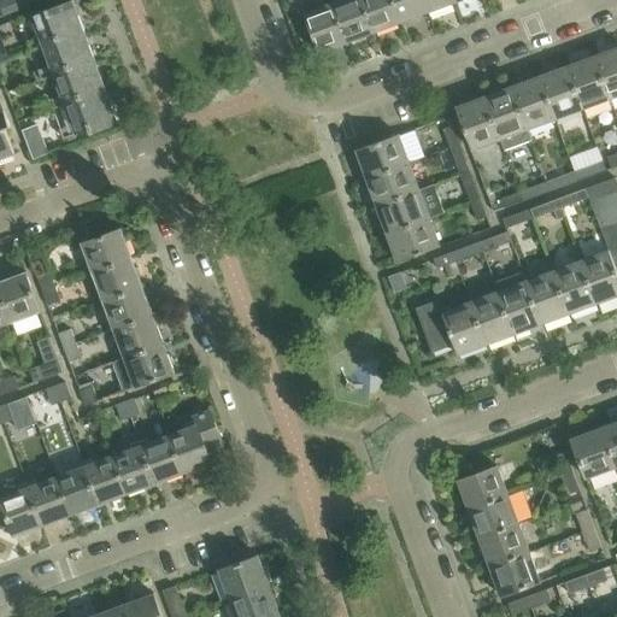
[(347,41),(374,31),(362,0),(339,0),(333,3),(347,41)]
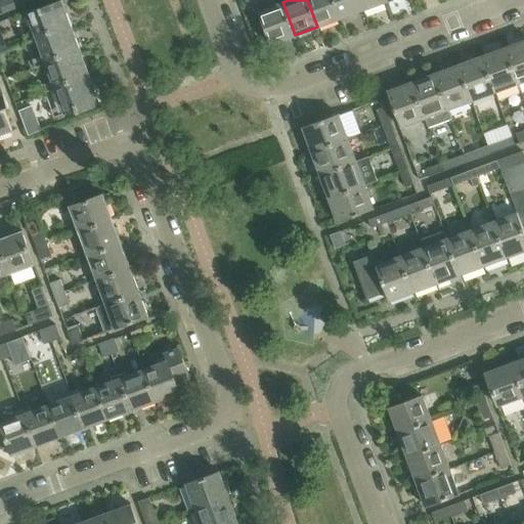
[(307,0),(317,27),(340,18),(333,0),(307,0)]
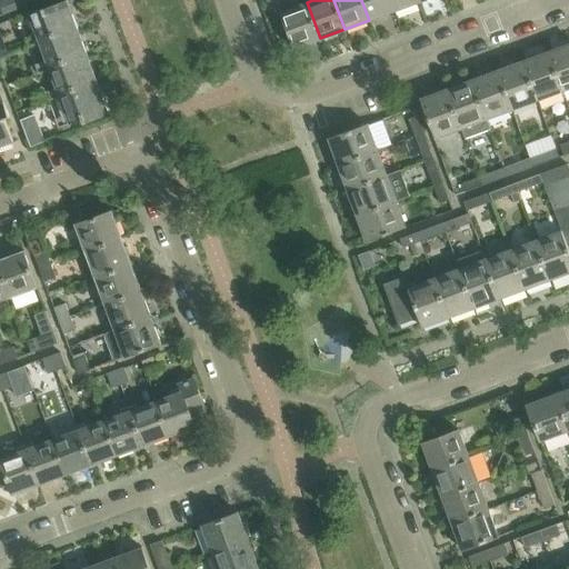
[(361,0),(369,20),(395,11),(390,0),(361,0)]
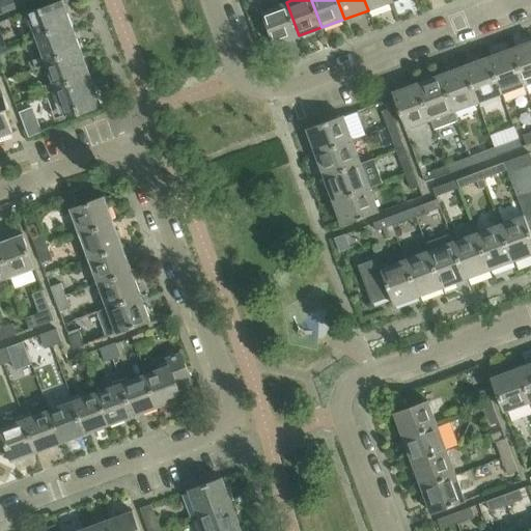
[(364,0),(368,10),(392,1),(391,0),(364,0)]
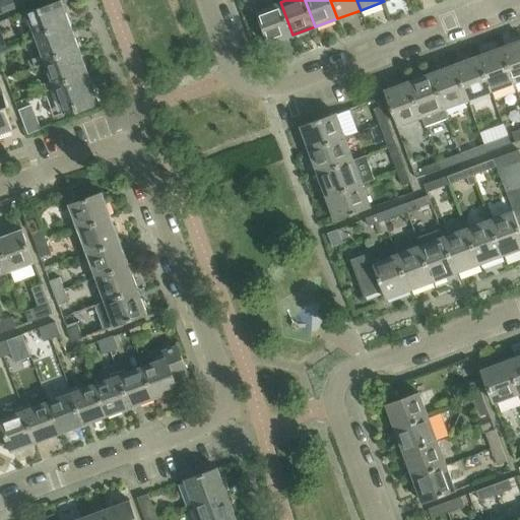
[(51,39),(73,30),(62,1),(27,13),(34,30),(24,35),(27,43),(37,39),(50,34),(51,39)]
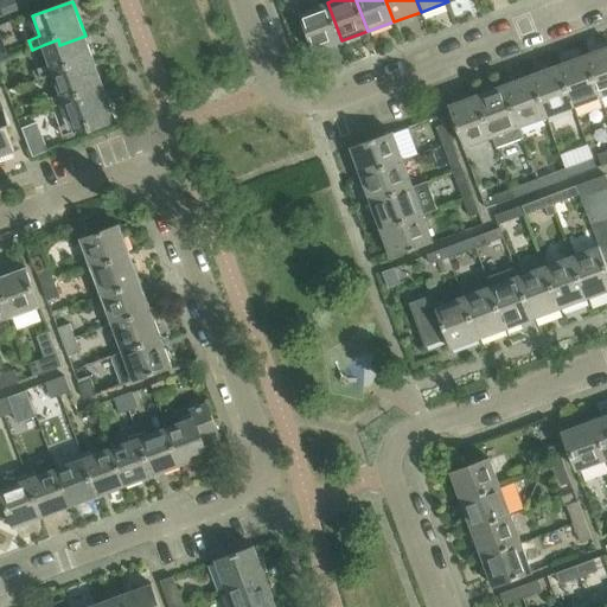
[(313,51),(342,40),(327,2),(300,13),(313,51)]
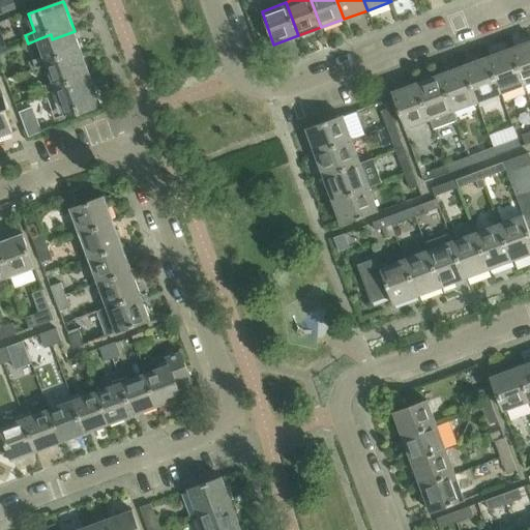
[(61,64),(84,56),(75,31),(52,39),(51,34),(37,39),(43,57),(34,61),(37,68),(47,65),(60,60),(61,64)]
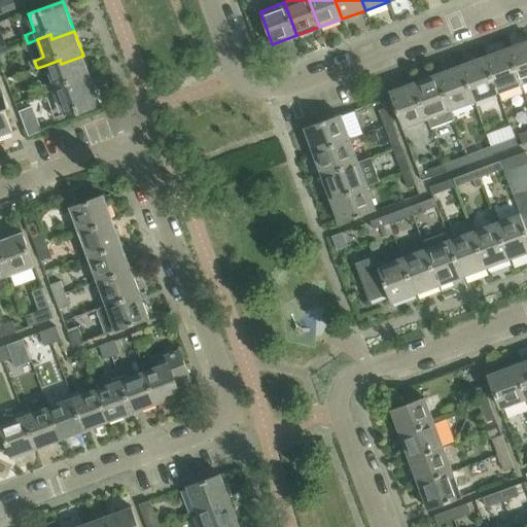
[(526,41),(508,48),(522,84),(526,81),(526,41)]
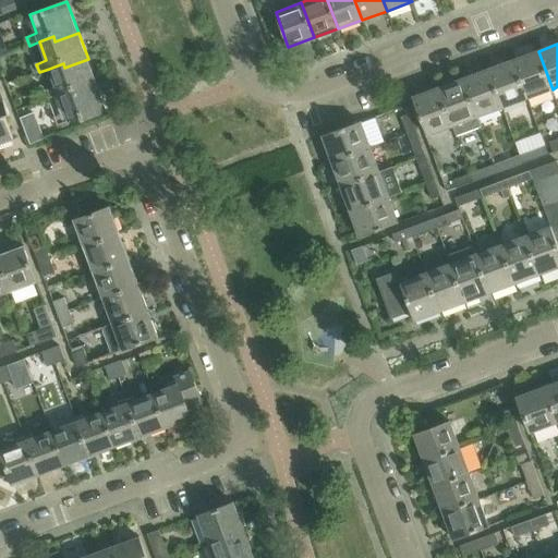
[(553,89),(538,51),(514,61),(528,98),(553,89)]
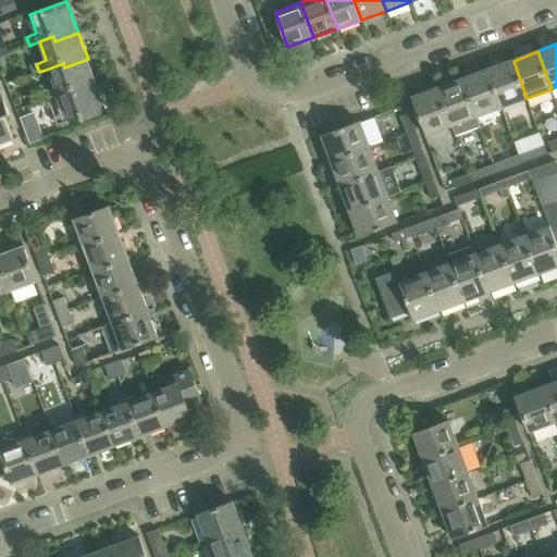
[(75,94),(98,85),(88,59),(64,67),(63,63),(49,69),(56,86),(46,90),(48,98),(59,95),(73,89),(75,94)]
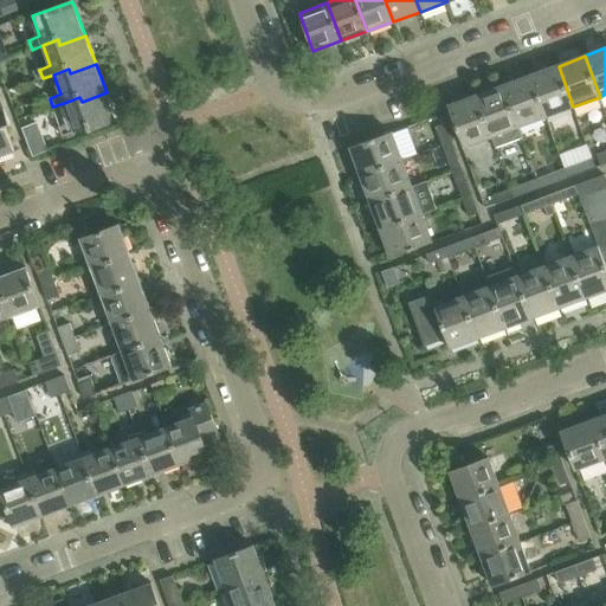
[(559,66),(532,76),(547,117),(573,107),(559,66)]
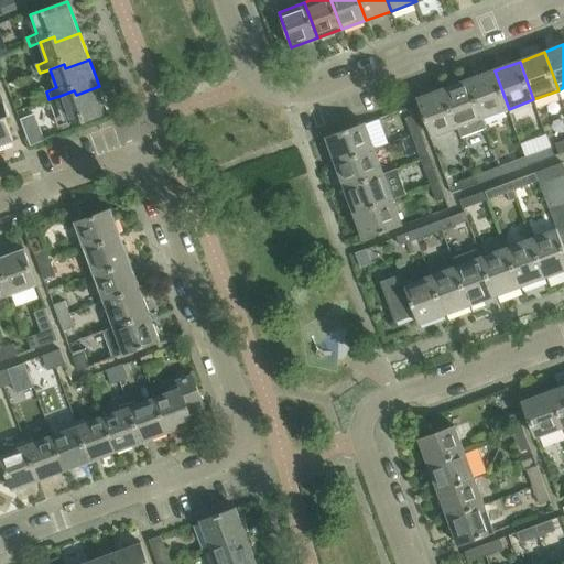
[(509,109),(495,71),(469,80),(483,118),(509,109)]
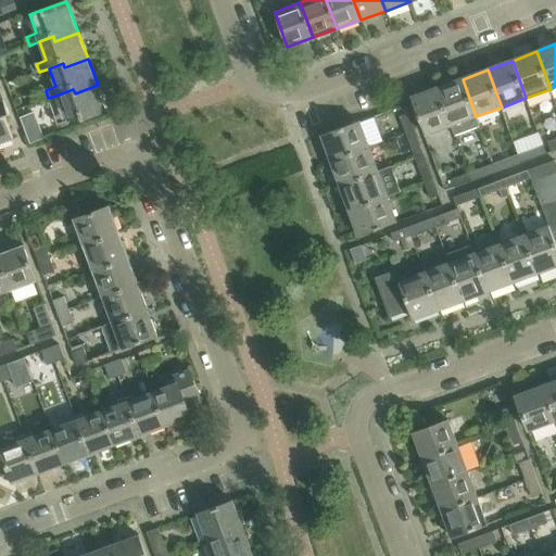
[(463,79),(438,88),(451,126),(455,136),(480,127),(476,116),(463,79)]
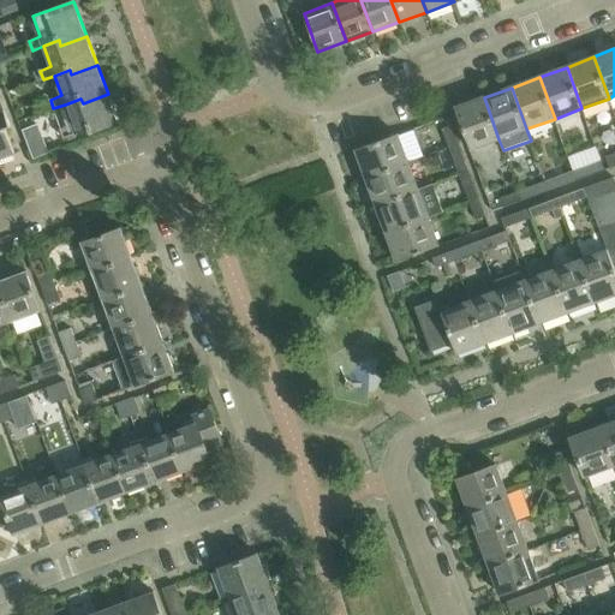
[(81,99),(65,105),(73,125),(61,130),(65,138),(95,127),(96,132),(119,124),(108,94),(83,103),(81,99)]
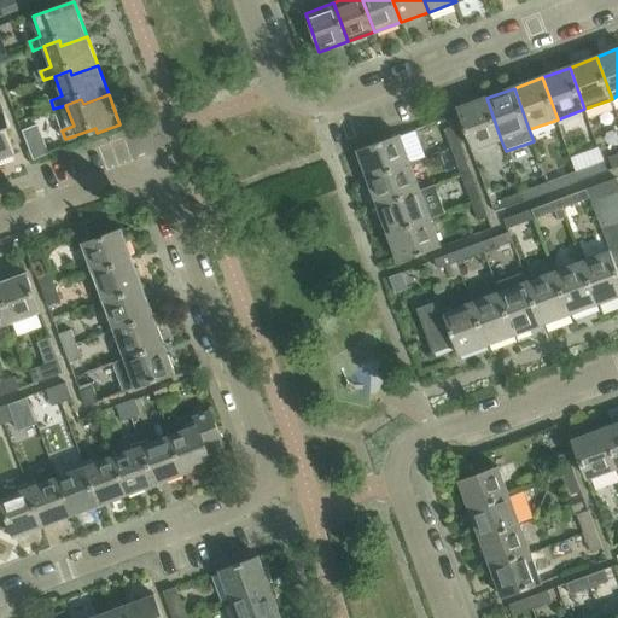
[(473,150),(501,140),(487,98),(459,109),(473,150)]
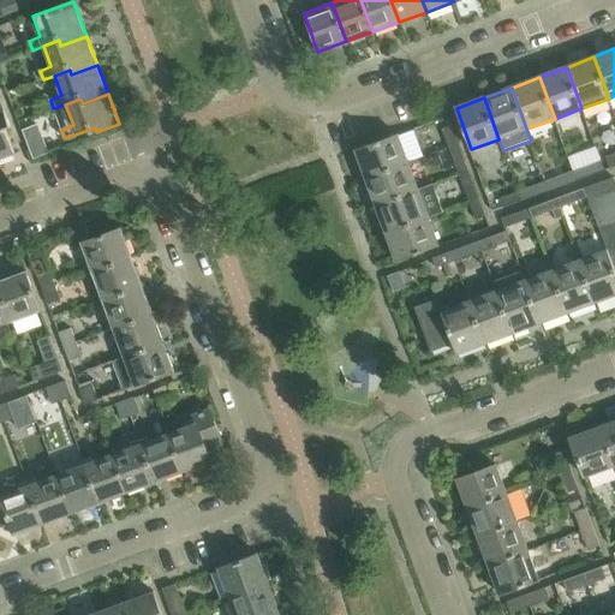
[(1,100),(0,100),(0,160),(16,155),(6,130),(11,127),(1,100)]
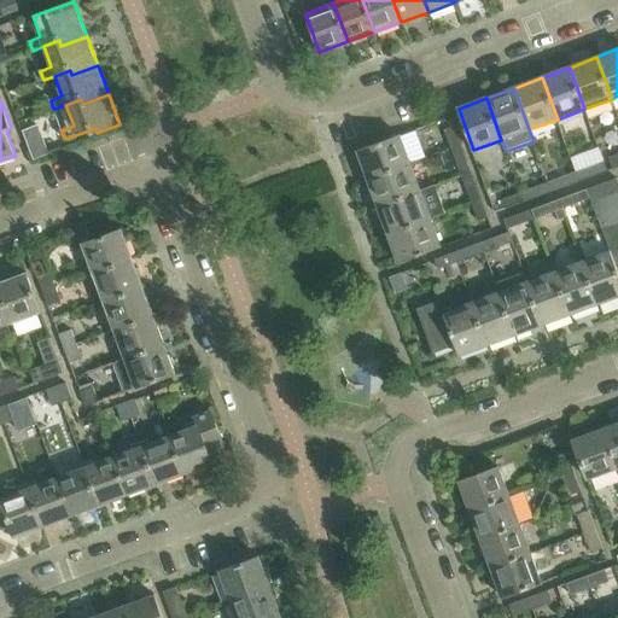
[(461,146),(455,127),(445,130),(453,149),(461,146)]
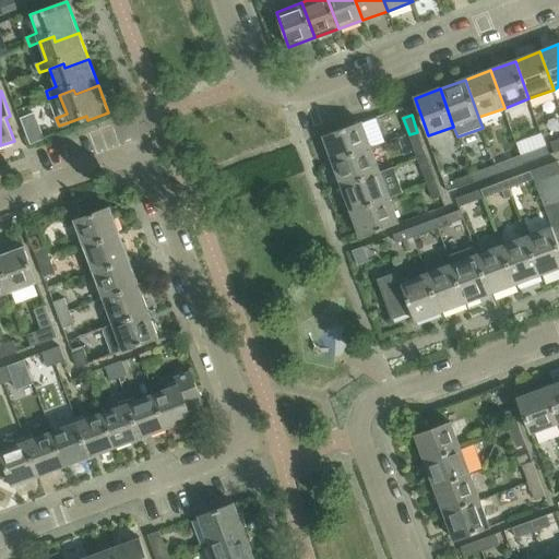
[(334,162),(372,147),(364,122),(325,137),(334,162)]
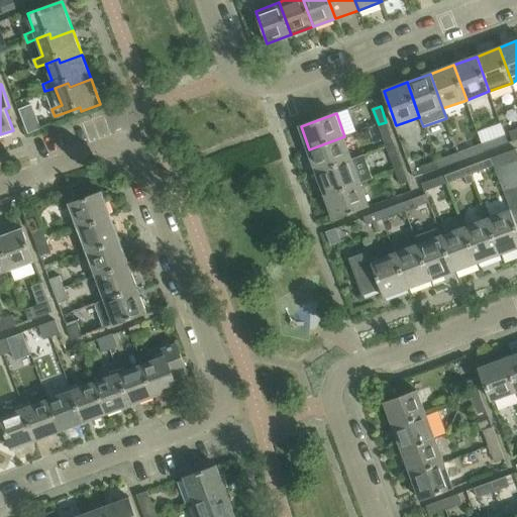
[(393,140),(386,122),(379,124),(385,143),(393,140)]
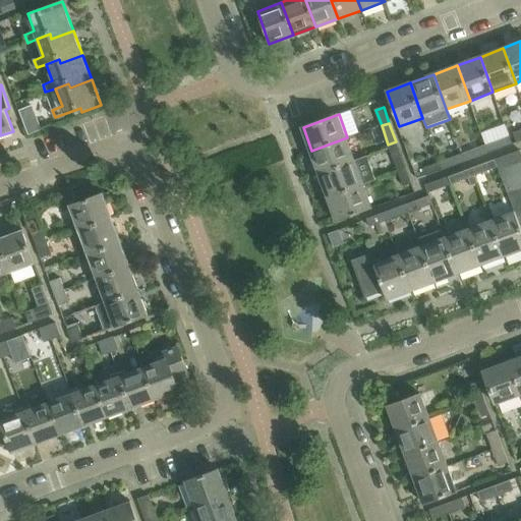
[(513,145),(510,136),(486,146),(489,153),(513,145)]
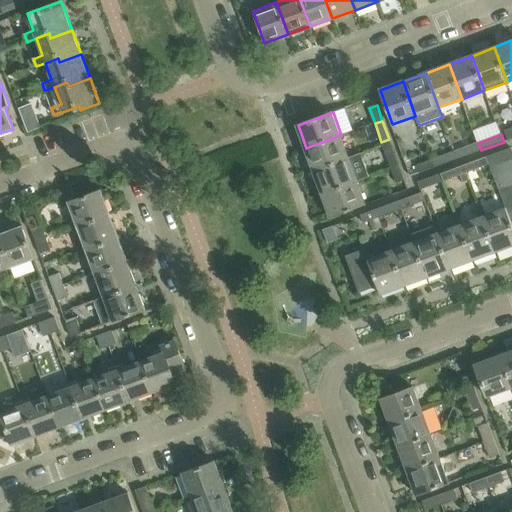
[(306,148),(315,171),(350,159),(341,135),(306,148)]
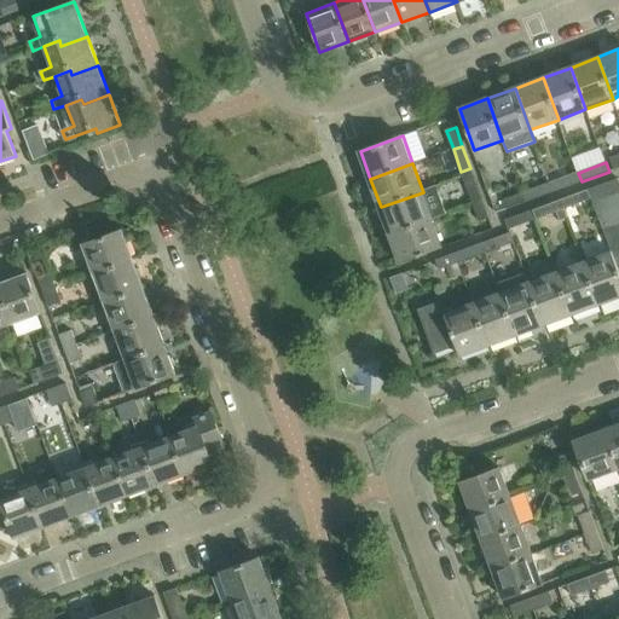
[(582,181),(578,173),(549,183),(553,192),(582,181)]
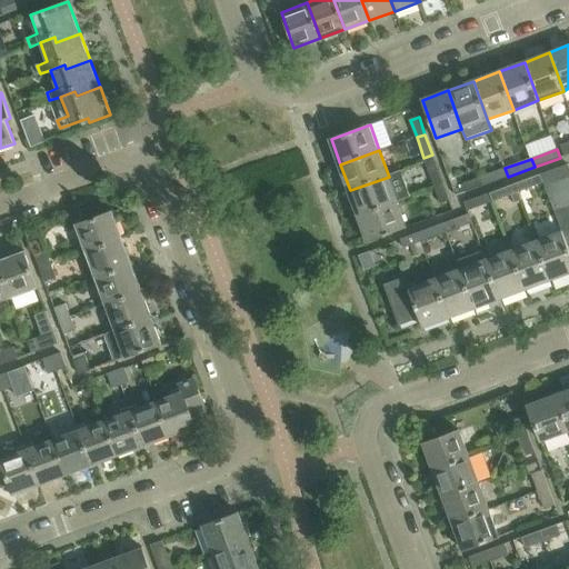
[(443,186),(436,163),(427,167),(435,188),(443,186)]
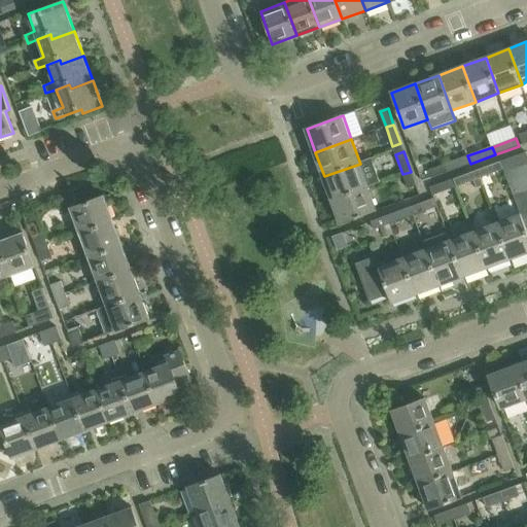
[(503,169),(504,173),(526,164),(526,155),(526,152),(500,162),(503,169)]
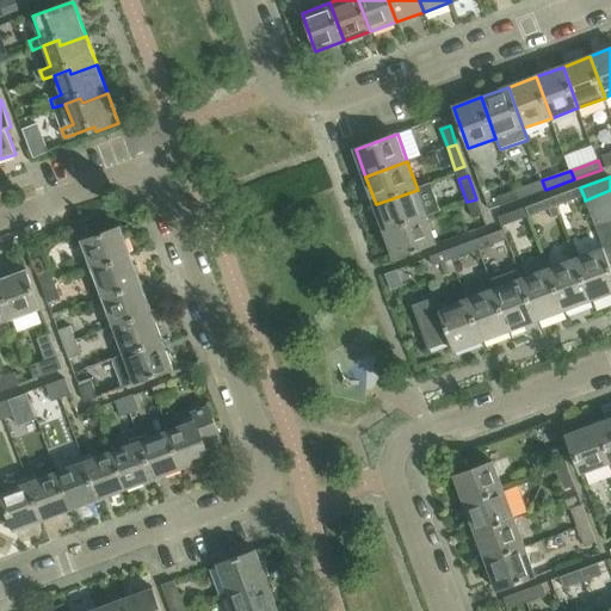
[(545,190),(542,180),(516,191),(519,199),(545,190)]
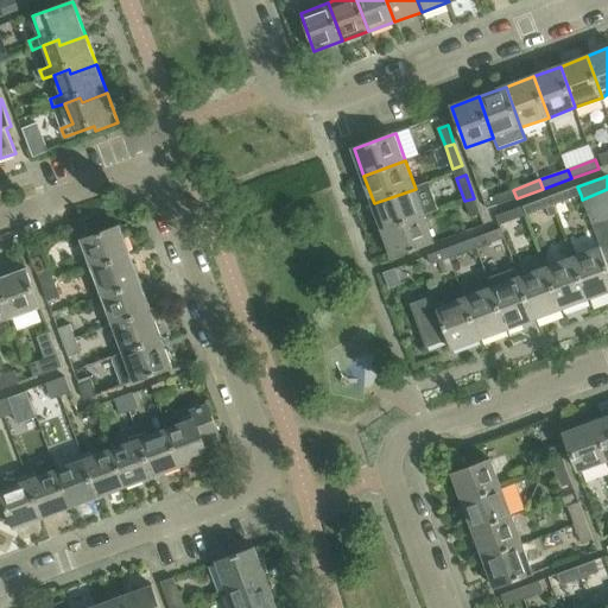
[(581,195),(577,187),(550,196),(553,206),(581,195)]
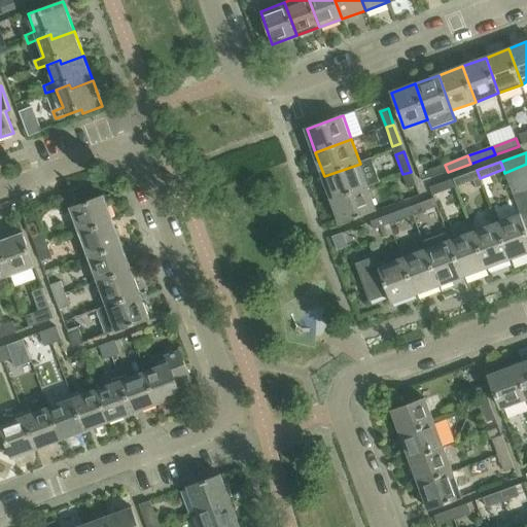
[(324,176),(332,200),(369,186),(360,164),(324,176)]
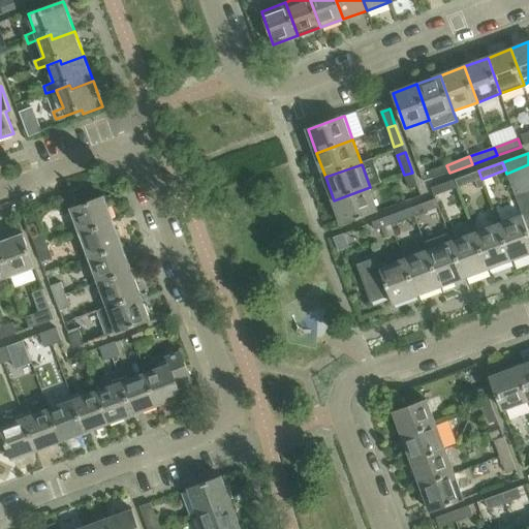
[(528,178),(528,164),(506,174),(510,185),(528,178)]
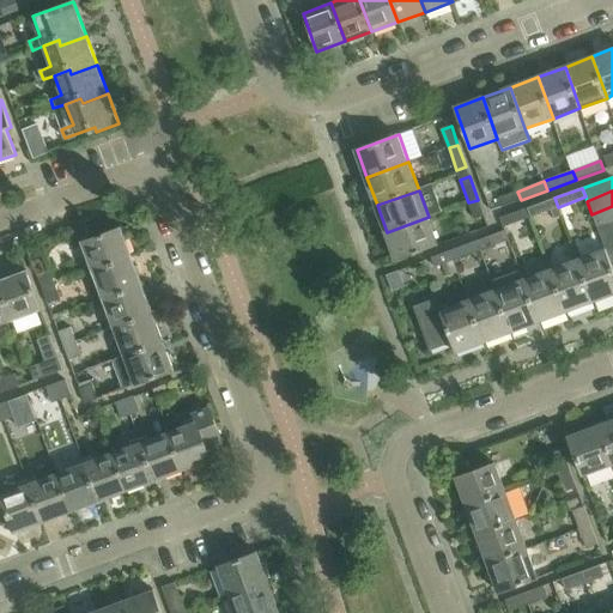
[(521,200),(517,192),(499,198),(503,207),(521,200)]
